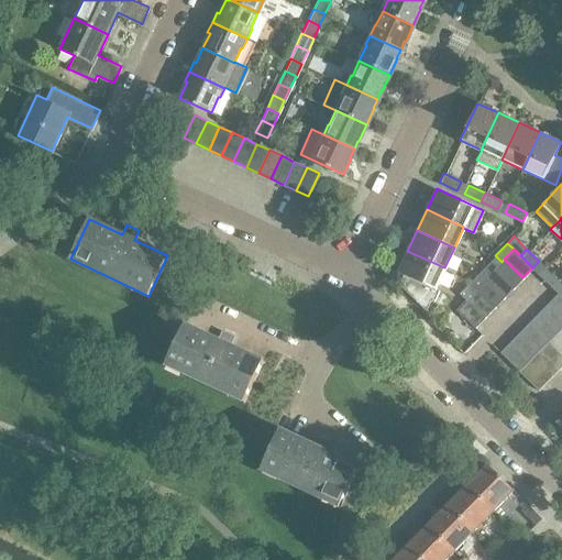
[(444,267),(407,251),(397,272),(403,274),(398,283),(425,309),(430,299),(432,300),(438,289),(436,287),(444,267)]
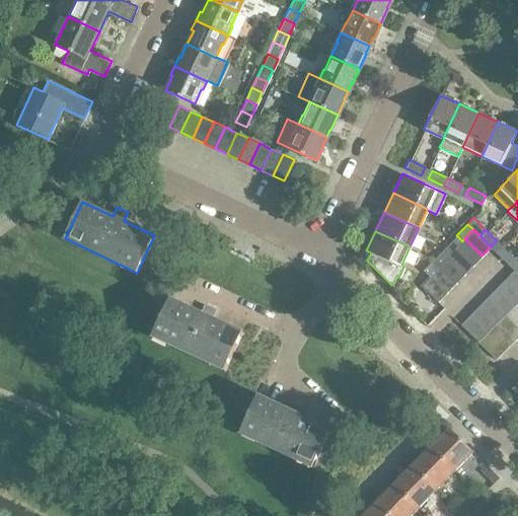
[(455,247),(462,241),(456,235),(445,247),(451,252),(455,247)]
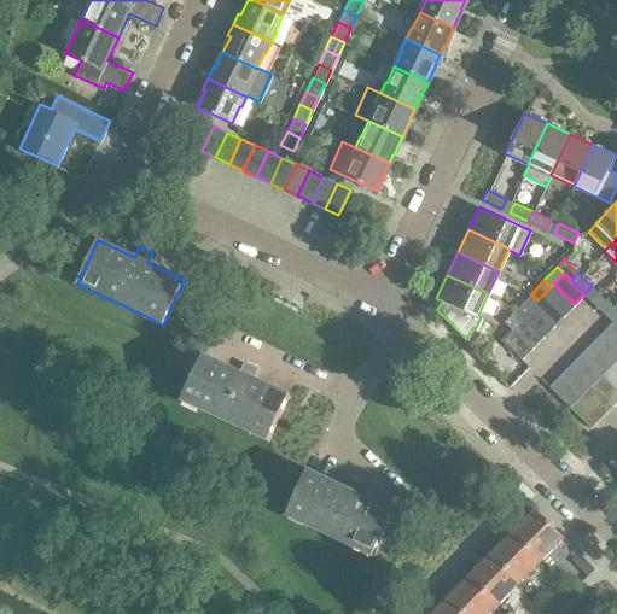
[(574,304),(553,284),(551,287),(542,294),(564,315),(574,304)]
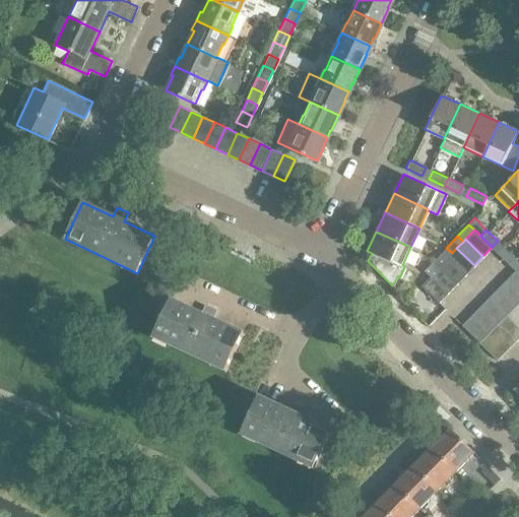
[(504,246),(497,252),(509,263),(515,257),(504,246)]
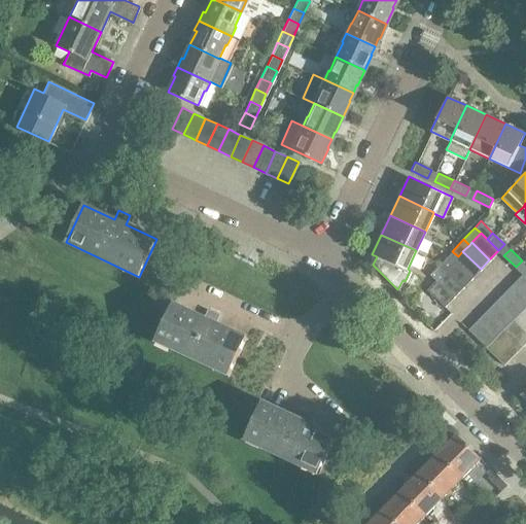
[(454,260),(458,256),(452,251),(441,263),(447,268),(454,260)]
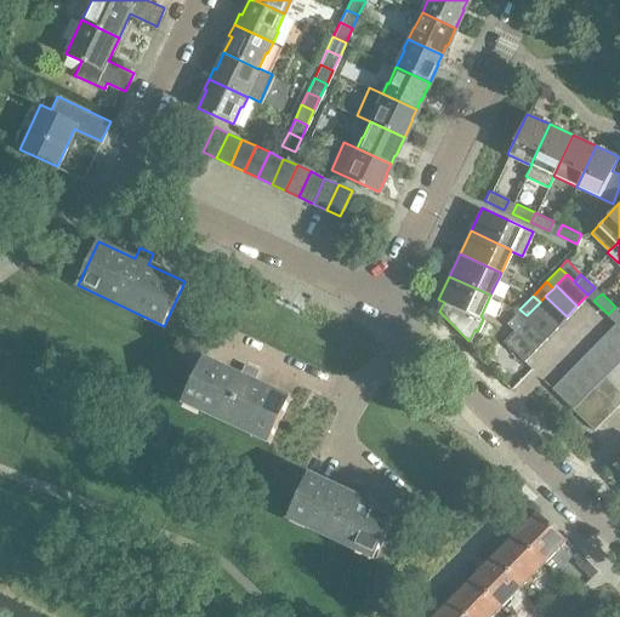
[(567,316),(545,296),(540,302),(535,307),(556,327),(567,316)]
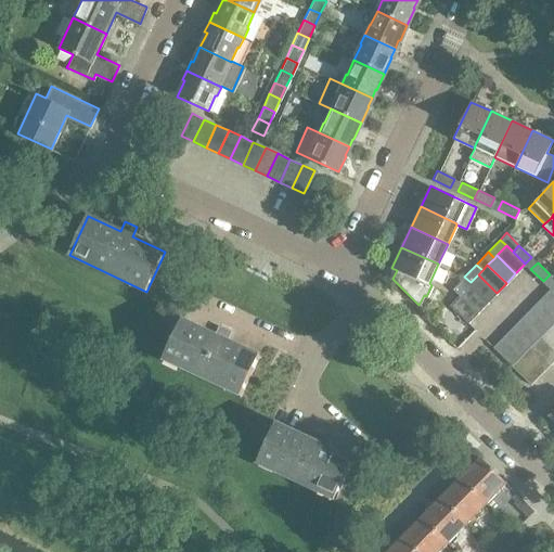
[(497,293),(478,274),(471,282),(468,284),(488,303),(497,293)]
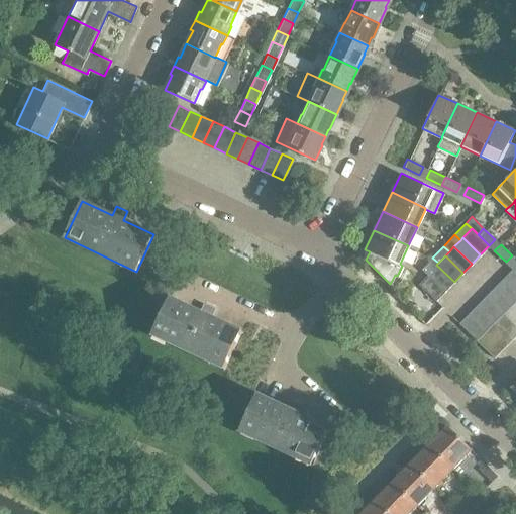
[(436,265),(438,263),(432,258),(422,269),(428,274),(436,265)]
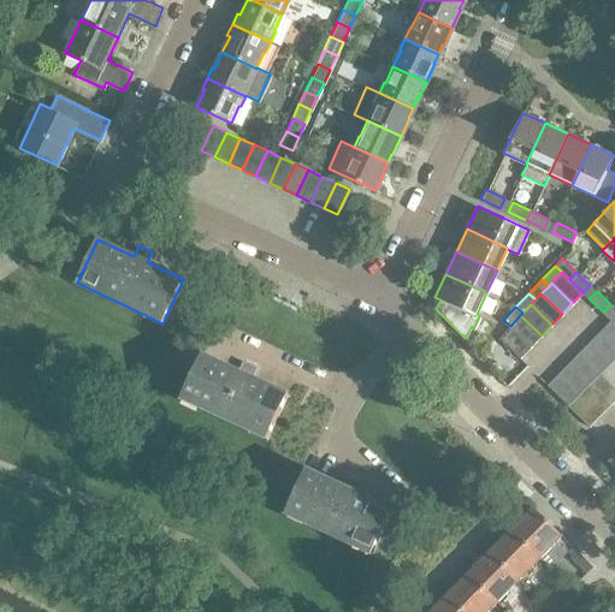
[(542,336),(520,315),(510,326),(531,346),(542,336)]
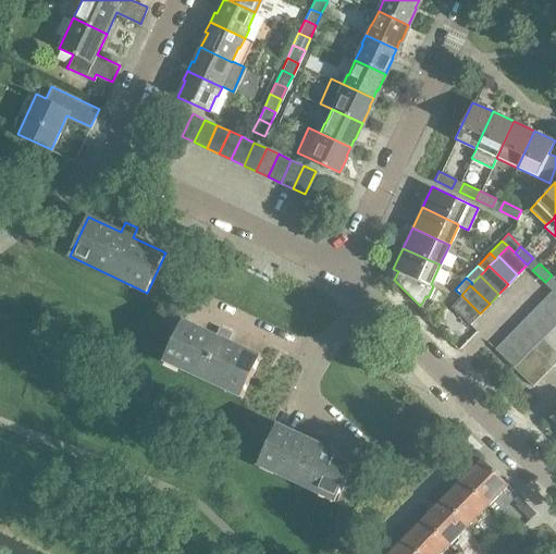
[(555,292),(552,288),(542,298),(555,311),(555,292)]
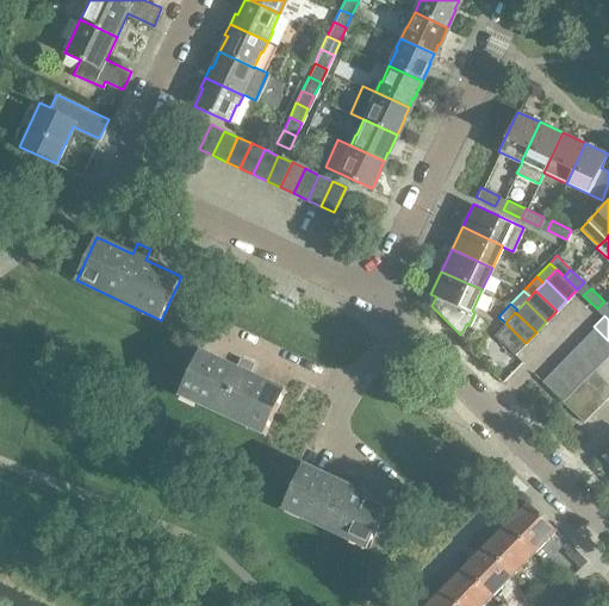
[(526,343),(505,323),(495,333),(515,354),(526,343)]
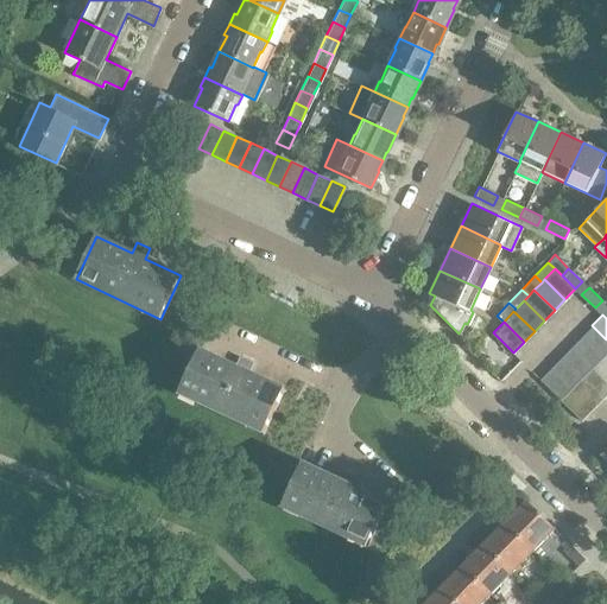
[(606,353),(606,339),(592,325),(582,336),(604,357),(606,353)]
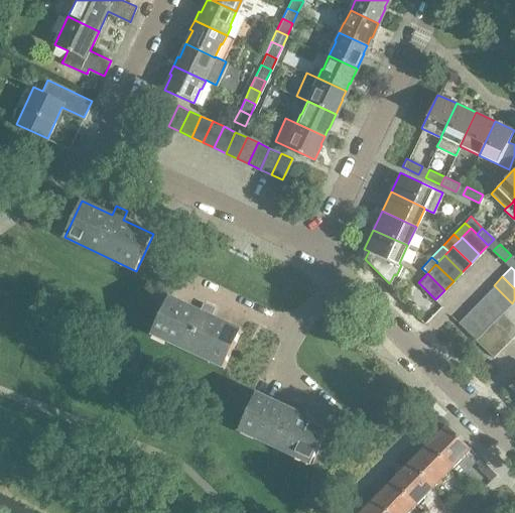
[(512,303),(494,285),(485,294),(503,312),(512,303)]
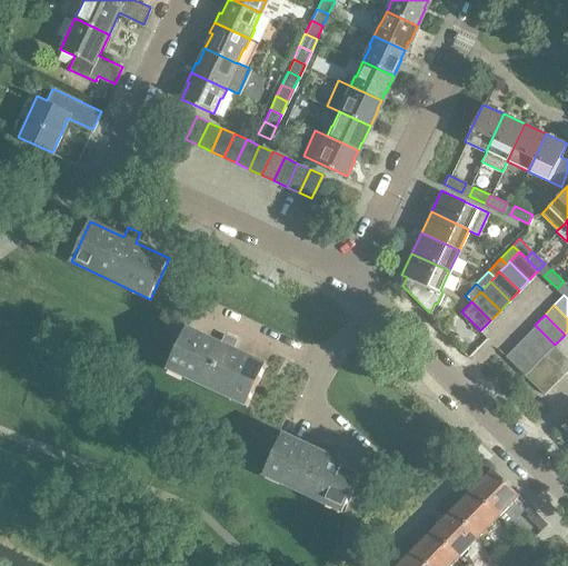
[(555,345),(535,325),(525,335),(545,355),(555,345)]
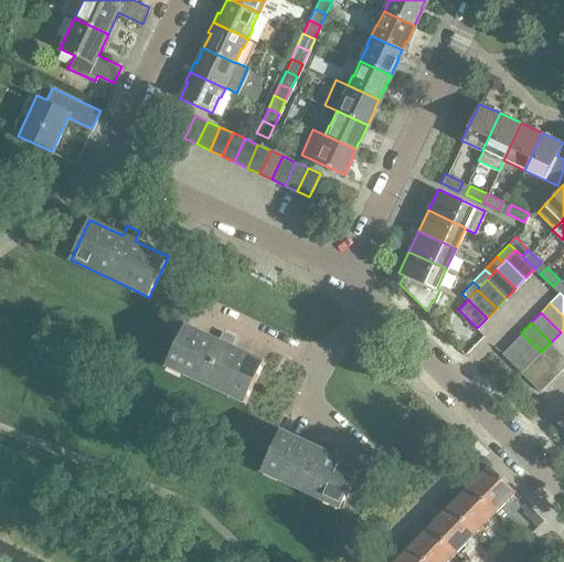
[(264,362),(263,362),(230,347),(235,337),(223,331),(217,340),(185,325),(166,366),(245,403),(264,362)]
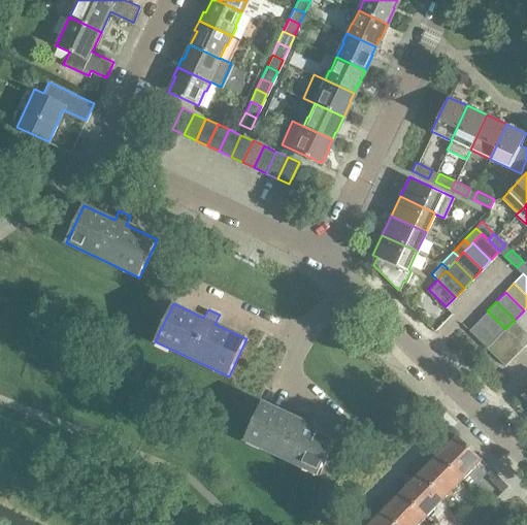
[(505,329),(487,310),(479,320),(497,338),(505,329)]
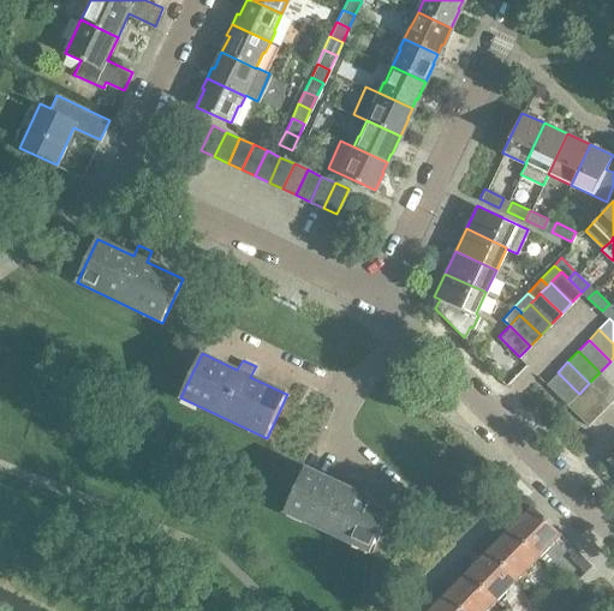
[(613,385),(613,364),(610,361),(600,372),(613,385)]
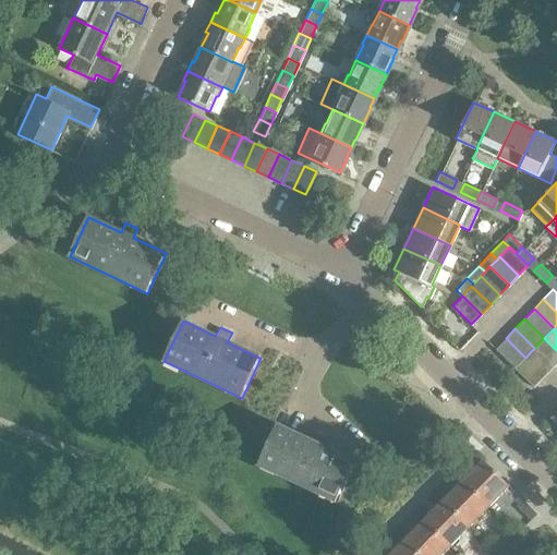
[(525,358),(506,338),(496,348),(516,368),(525,358)]
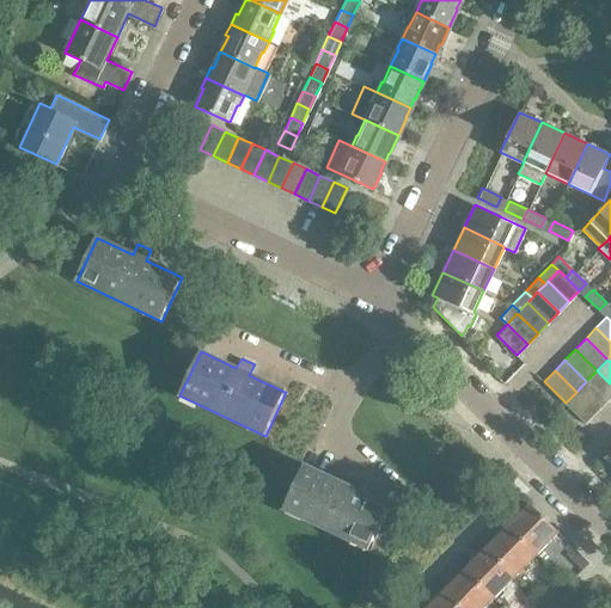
[(610,394),(610,384),(597,370),(586,381),(606,400),(610,394)]
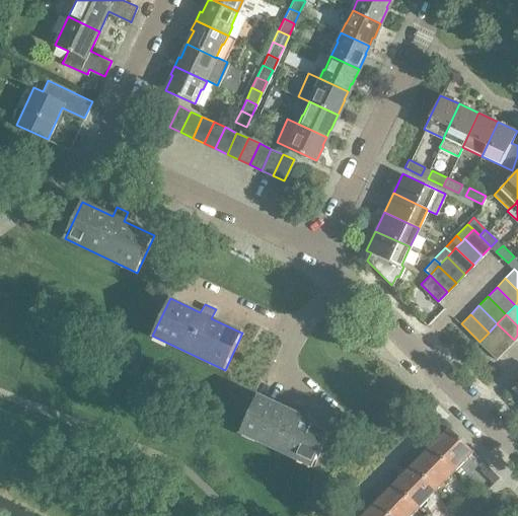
[(514,340),(497,323),(489,333),(505,349),(514,340)]
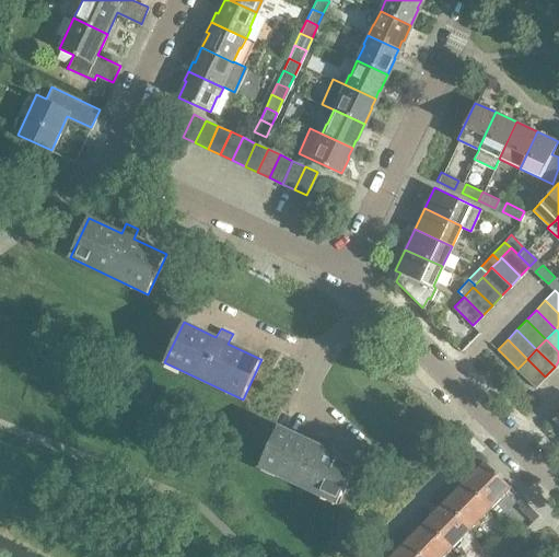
[(545,376),(527,359),(517,369),(536,386),(545,376)]
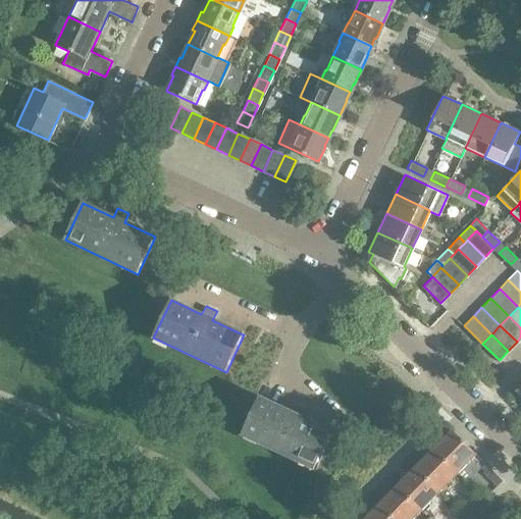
[(332,431),(331,431),(301,417),(305,408),(295,403),(291,412),(260,398),(242,434),(315,469),(332,431)]
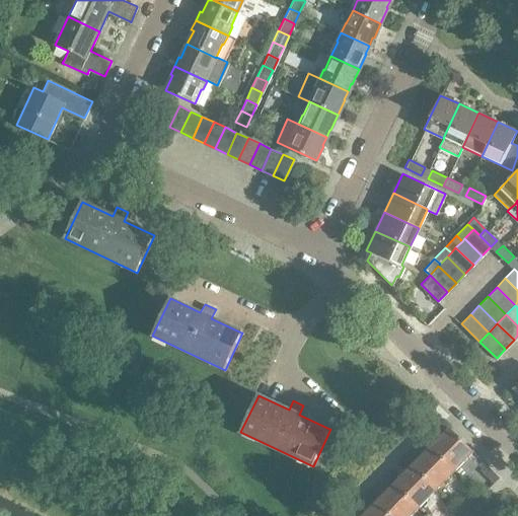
[(472,450),(449,427),(431,445),(455,469),(472,450)]
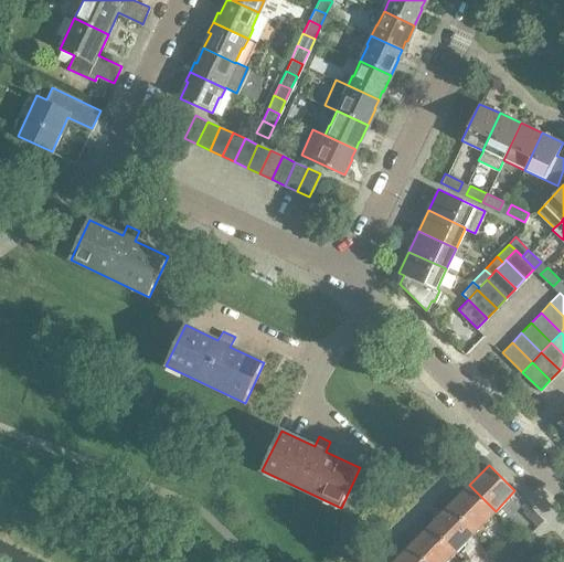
[(496,511),(469,485),(449,506),(476,531),(496,511)]
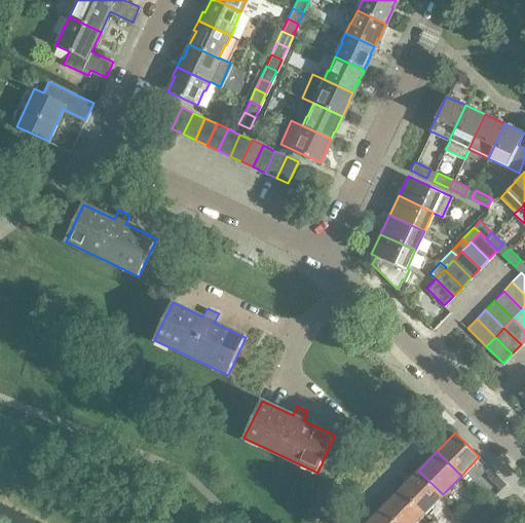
[(443,494),(418,471),(400,489),(424,513),(443,494)]
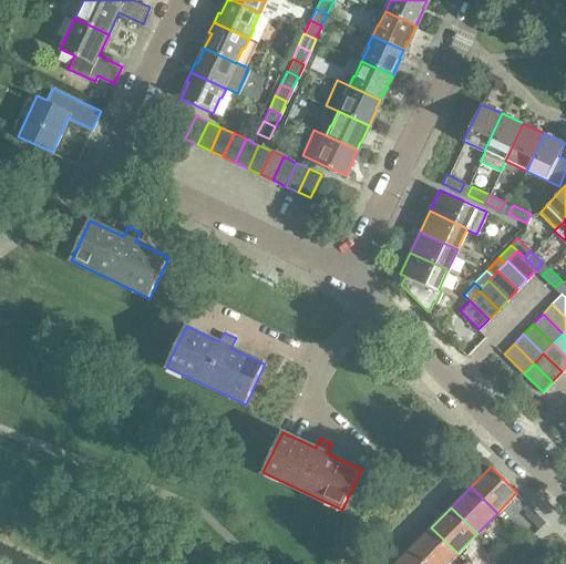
[(445,563),(458,553),(431,527),(411,547),(428,563),(445,563)]
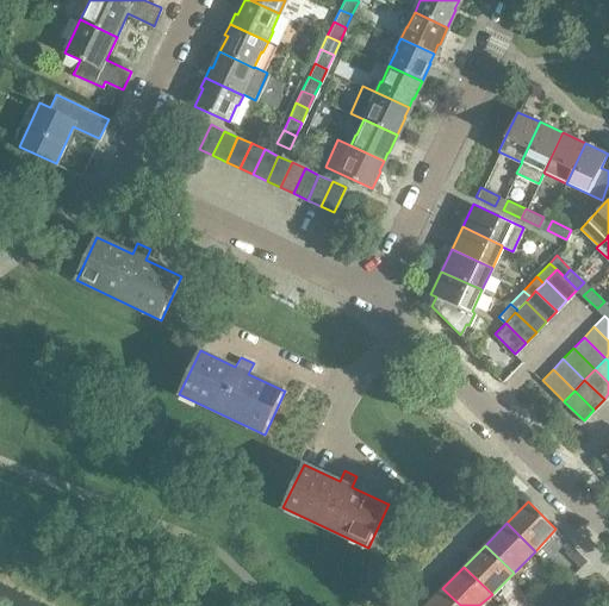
[(460,605),(442,588),(424,605),(460,605)]
